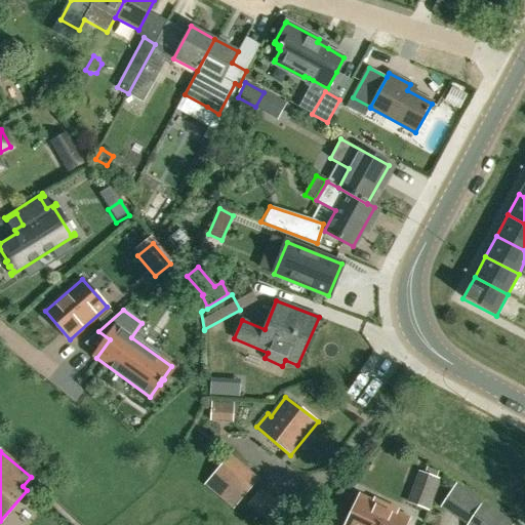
[(238,499),(255,480),(230,457),(212,478),(238,499)]
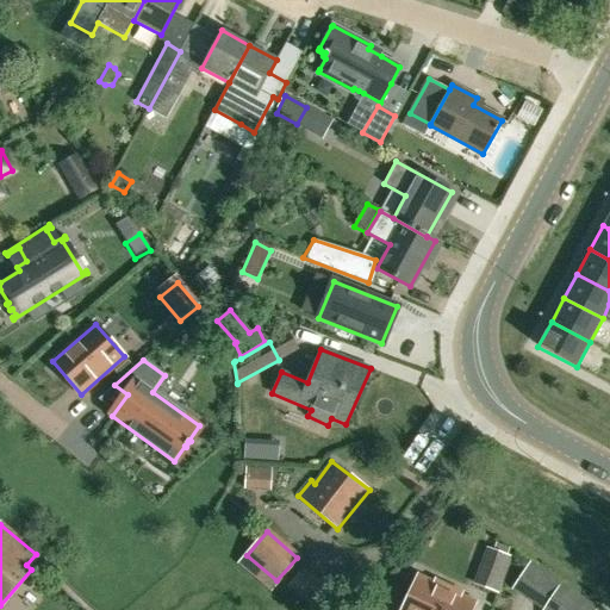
[(492,549),(478,586),(498,593),(505,577),(512,558),(492,549)]
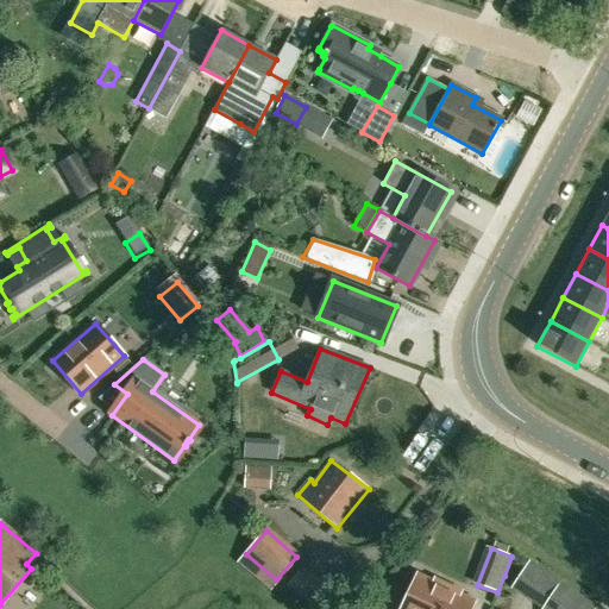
[(518,586),(545,604),(541,608),(594,608),(595,607),(532,565),(518,586)]
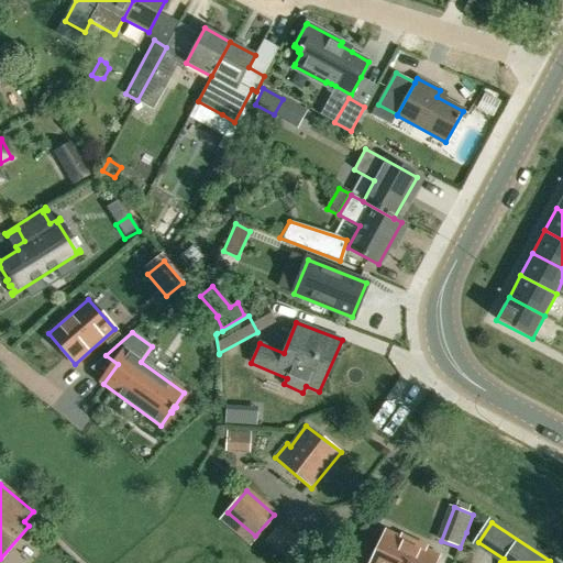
[(385,532),(370,562),(434,562),(438,558),(418,548),(419,544),(401,536),(399,539),(385,532)]
